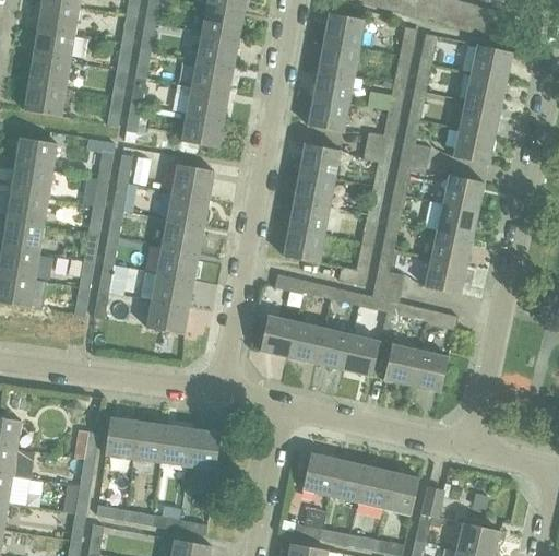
[(130,0),(128,15),(139,16),(141,0),(130,0)]
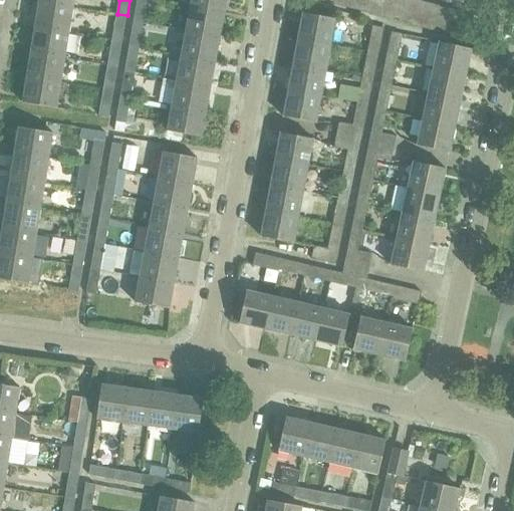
[(138,0),(135,19),(145,21),(149,0),(138,0)]
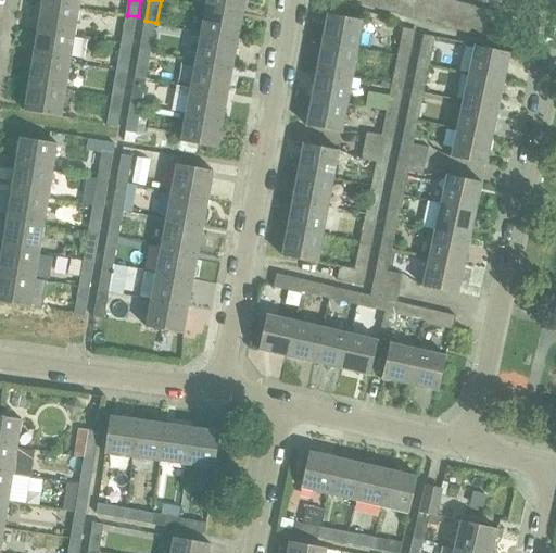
[(206,0),(205,4),(243,12),(245,0),(206,0)]
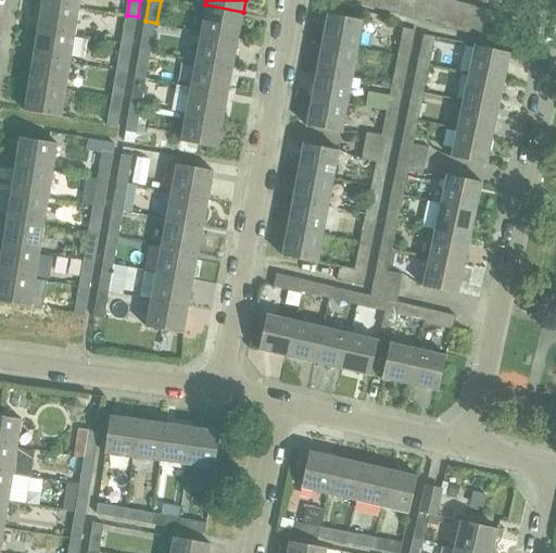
[(509,16),(452,0),(351,0),(490,37),(493,23),(506,26),(509,16)]
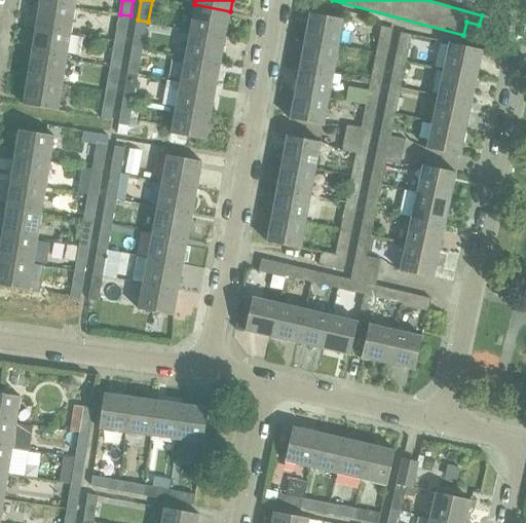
[(39,1),(35,27),(71,33),(75,7),(39,1)]
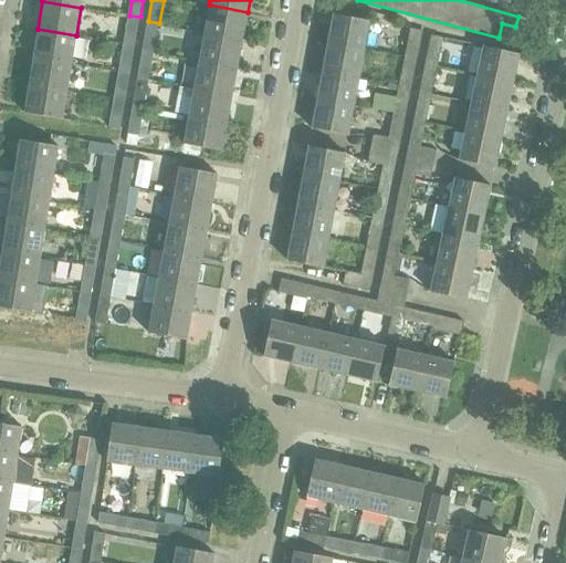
[(209,4),(203,32),(242,40),(248,12),(209,4)]
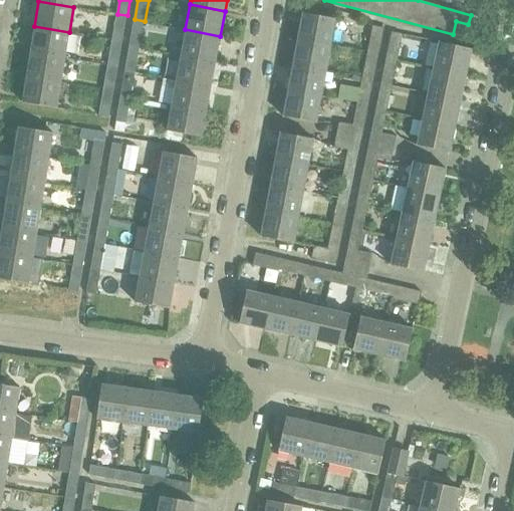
[(301,12),(296,41),(329,47),(335,18),(301,12)]
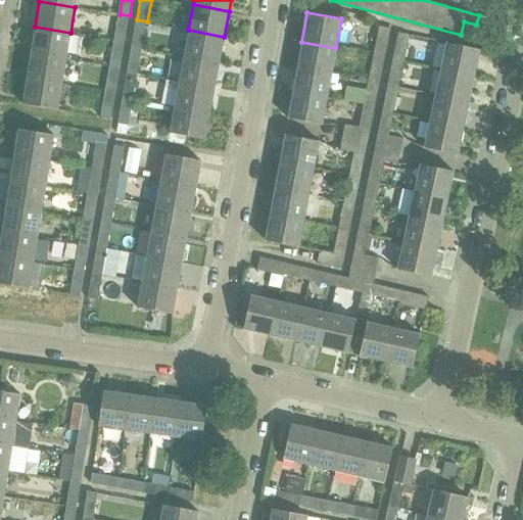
[(120,14),(114,40),(125,41),(130,15),(120,14)]
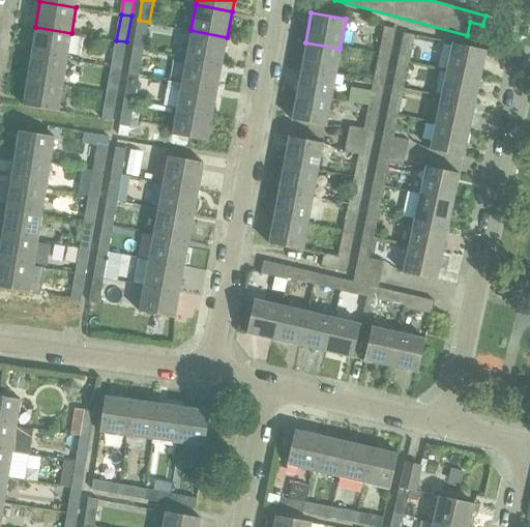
[(139,20),(135,46),(145,48),(149,22),(139,20)]
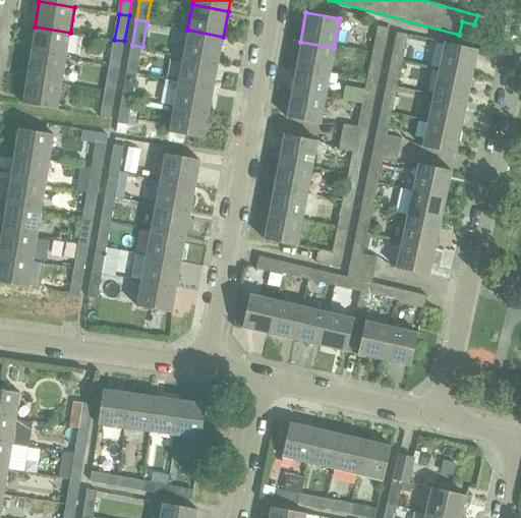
[(377,24),(370,55),(382,57),(387,26),(377,24)]
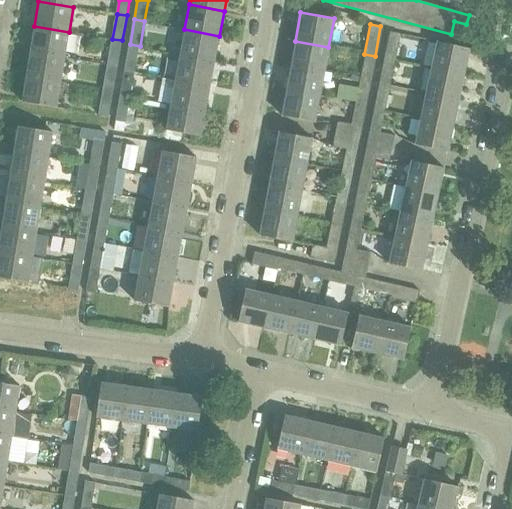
[(34,26),(30,51),(65,57),(69,32),(34,26)]
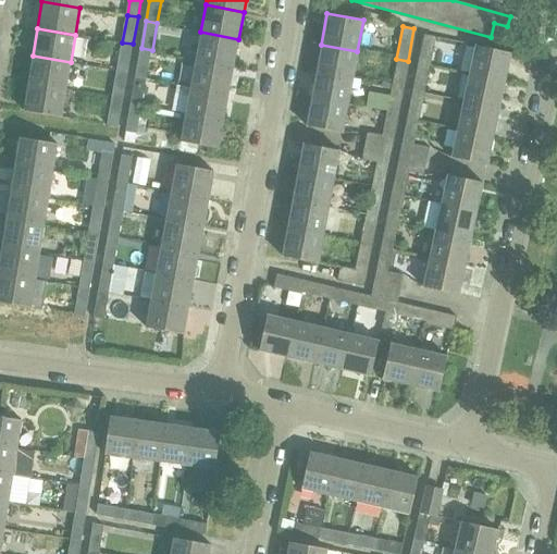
[(200,32),(196,59),(233,65),(238,39),(200,32)]
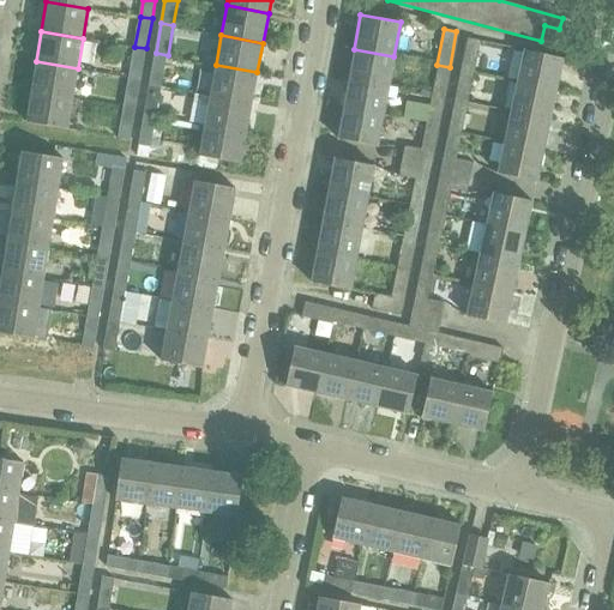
[(459,67),(473,71),(479,38),(465,36),(459,67)]
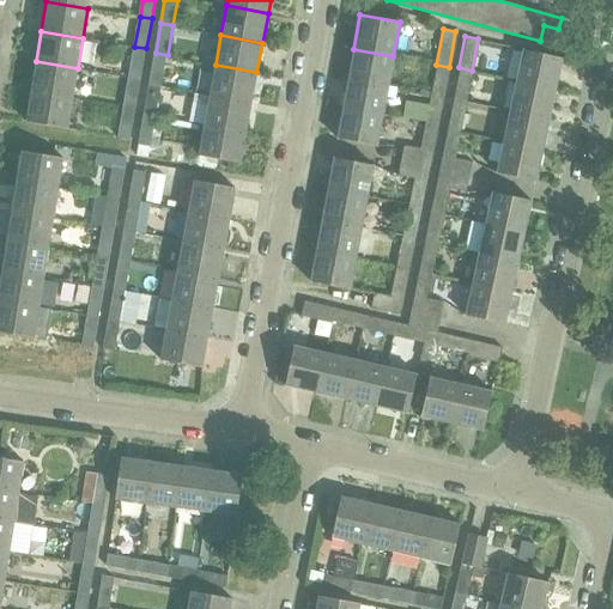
[(134,47),(129,75),(141,78),(146,48),(134,47)]
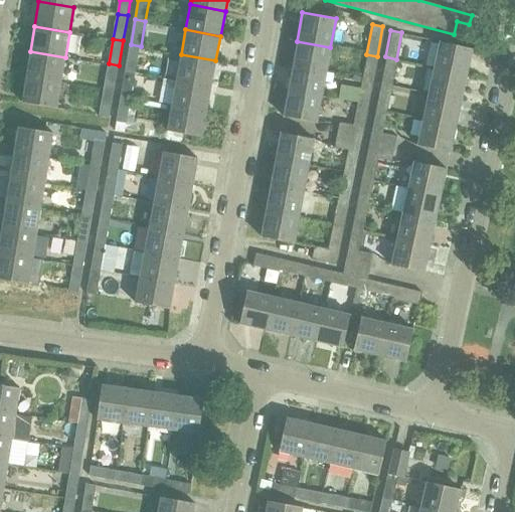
[(297,41),(292,66),(326,72),(330,47),(297,41)]
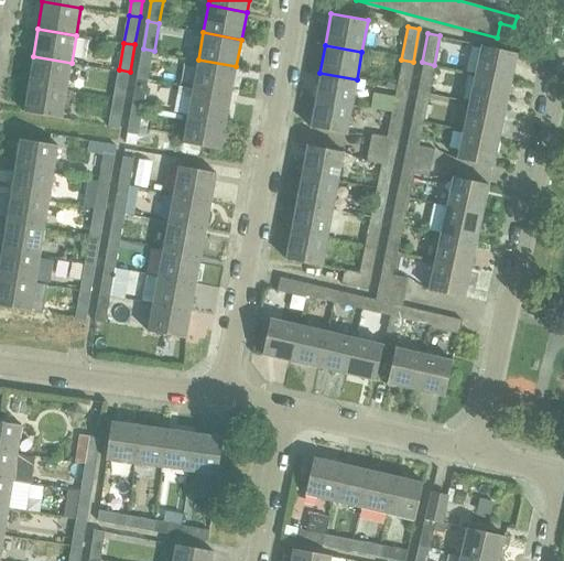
[(480,45),(474,75),(509,84),(516,53),(480,45)]
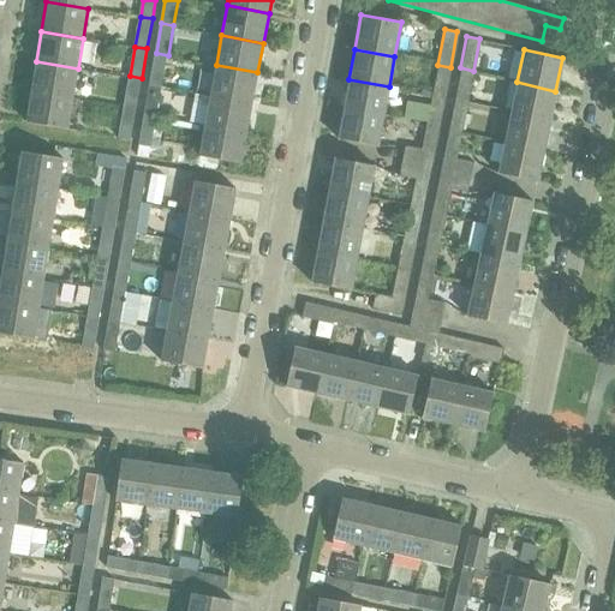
[(156,53),(150,84),(162,85),(168,55),(156,53)]
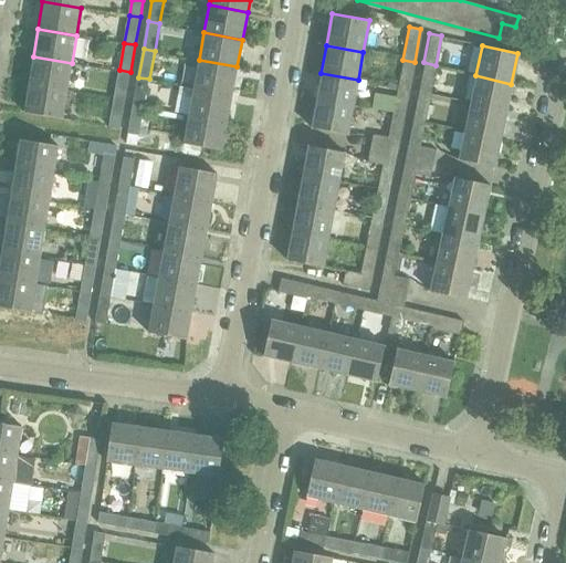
[(33,56),(29,84),(67,91),(72,63),(33,56)]
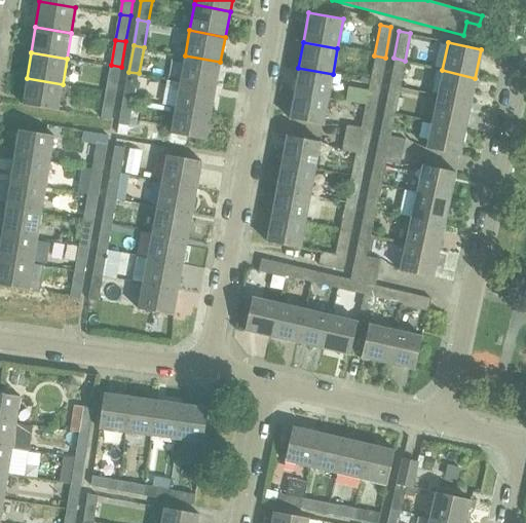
[(180,81),(216,87),(220,62),(185,55),(180,81)]
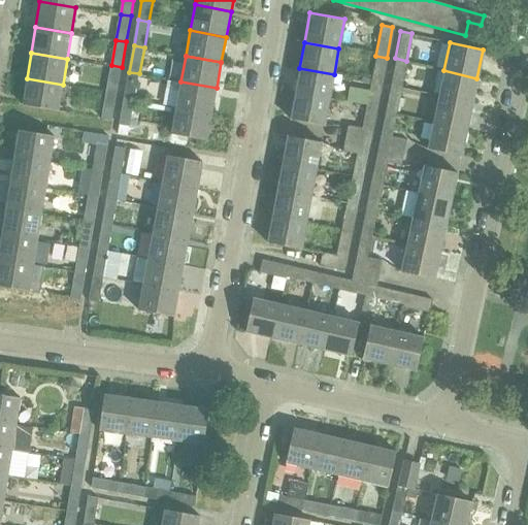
[(387,58),(375,56),(370,80),(382,83),(387,58)]
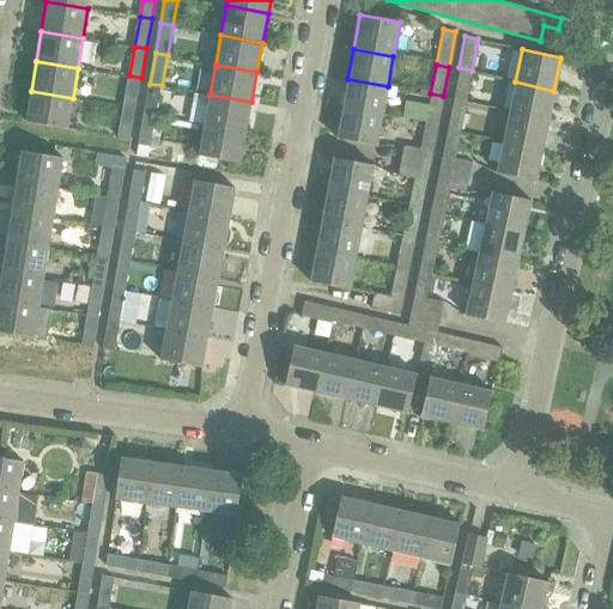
[(472,71),(459,67),(453,97),(466,101),(472,71)]
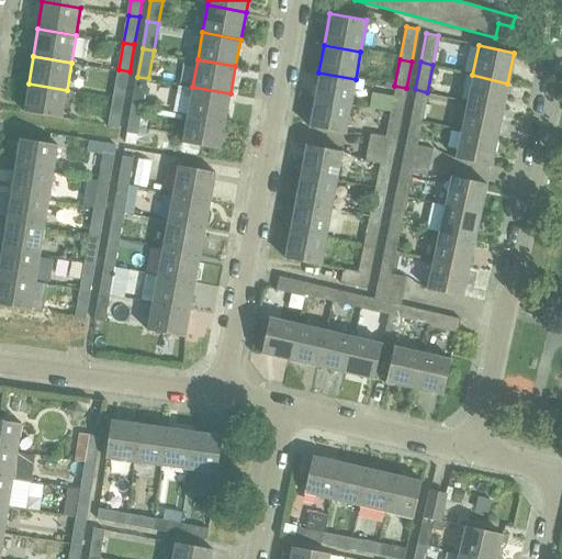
[(119,69),(114,97),(125,99),(130,71),(119,69)]
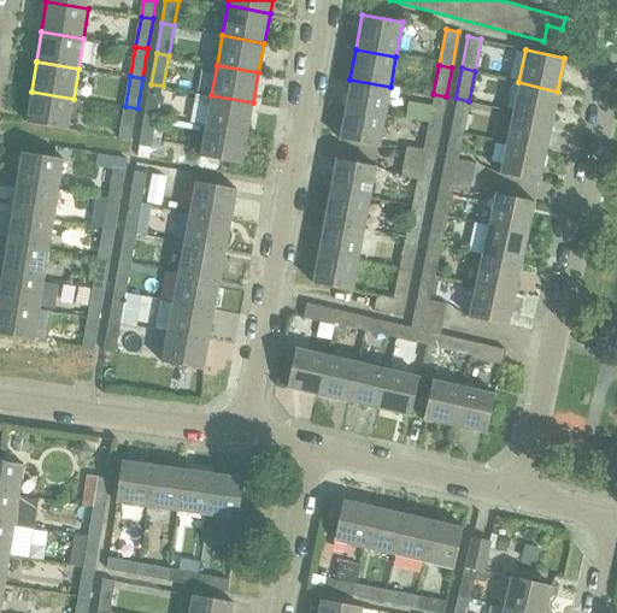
[(350,80),(345,108),(385,117),(391,87),(350,80)]
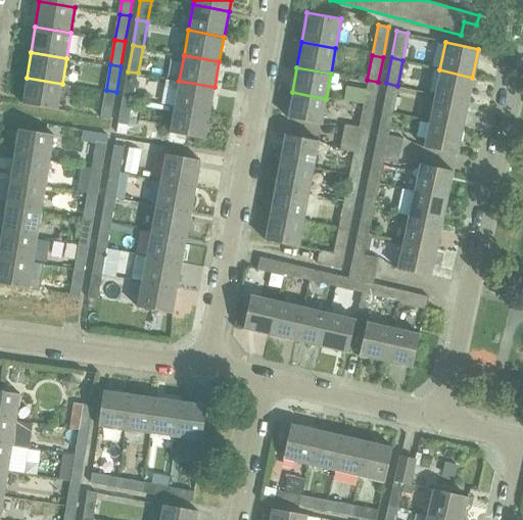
[(439,69),(434,95),(467,102),(472,78),(439,69)]
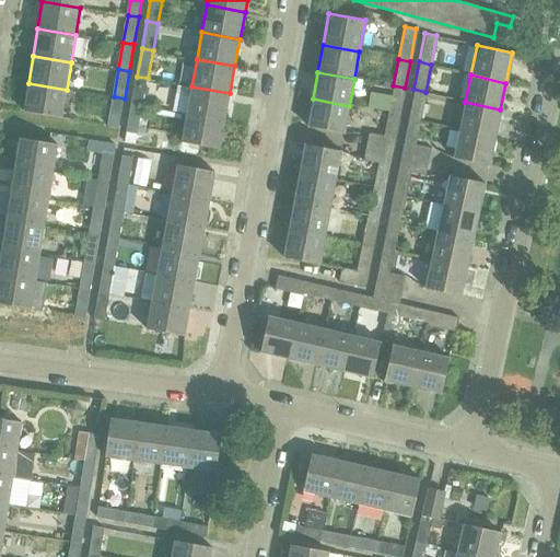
[(167,94),(171,82),(150,76),(147,88),(167,94)]
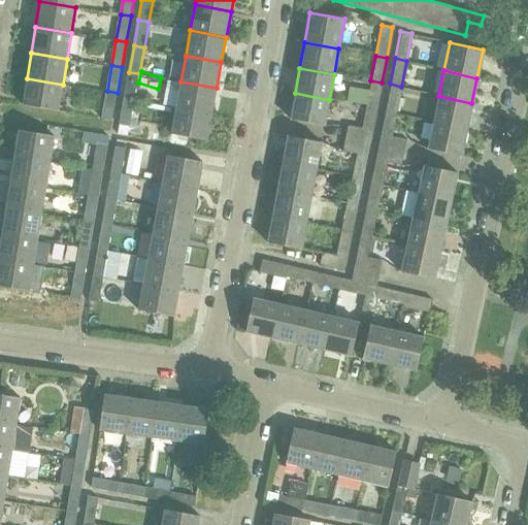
[(129,72),(125,97),(135,99),(139,73),(129,72)]
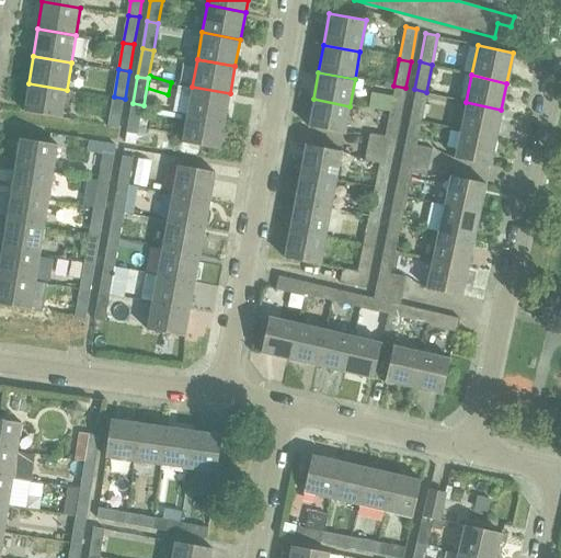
[(67,90),(29,83),(24,112),(63,117),(67,90)]
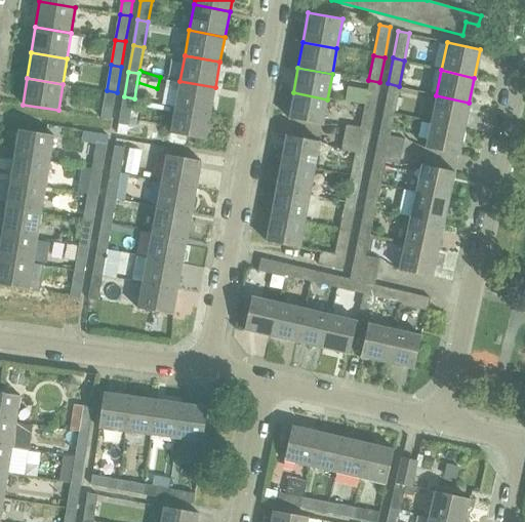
[(167,78),(163,102),(175,104),(174,107),(210,113),(215,87),(179,81),(167,78)]
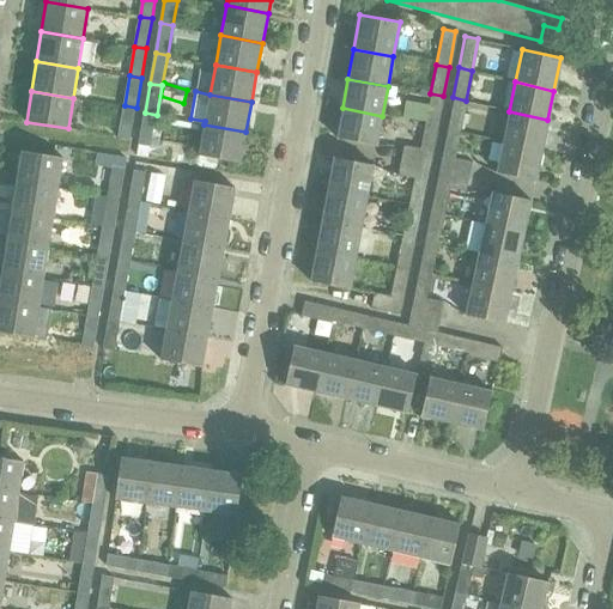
[(430,93),(424,123),(437,126),(443,96),(430,93)]
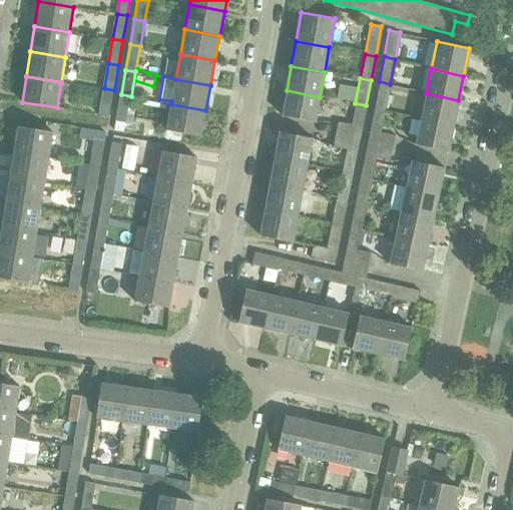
[(385,109),(390,84),(379,81),(374,106),(385,109)]
